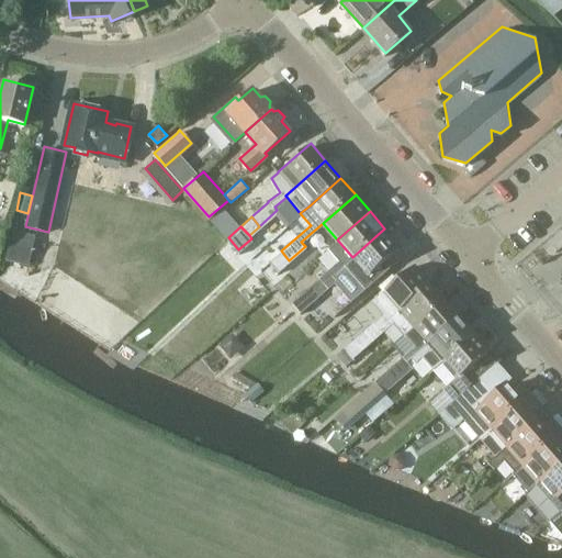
[(35,233),(12,229),(6,259),(27,265),(35,233)]
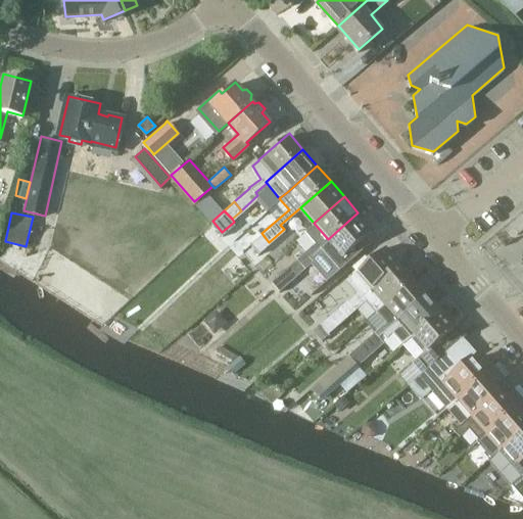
[(358,213),(328,239),(329,240),(322,246),(340,268),(363,247),(358,242),(369,232),(373,229),(358,213)]
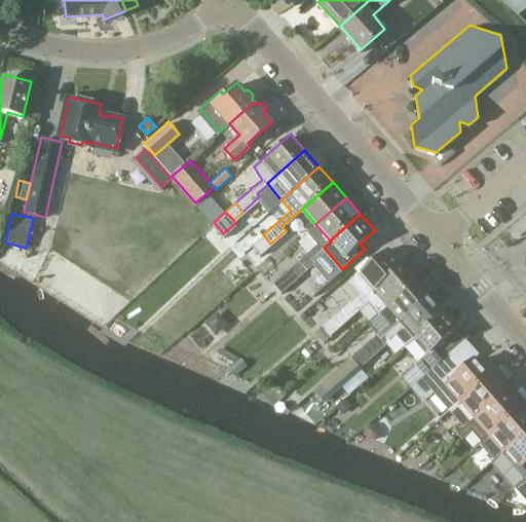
[(376,238),(371,233),(360,244),(365,249),(376,238)]
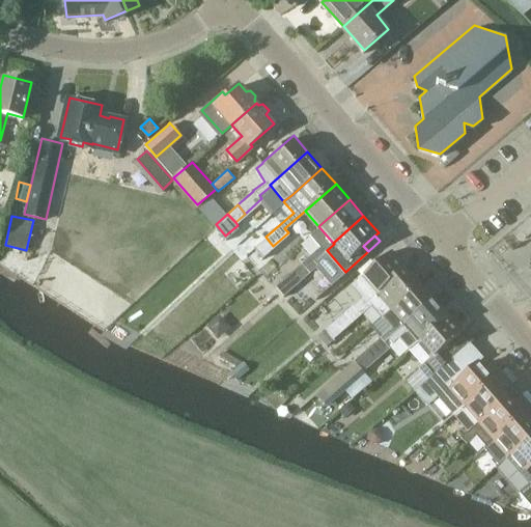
[(273,246),(266,237),(254,246),(262,255),(273,246)]
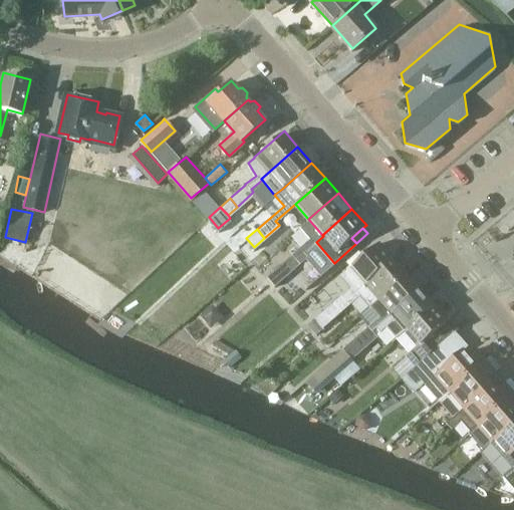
[(350,285),(324,308),(332,317),(349,302),(345,297),(394,256),(378,240),(343,271),(346,274),(343,277),(350,285)]
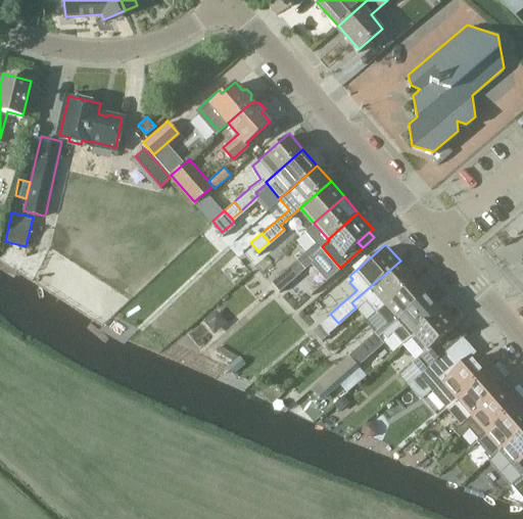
[(298,258),(289,267),(297,276),(306,268),(298,258)]
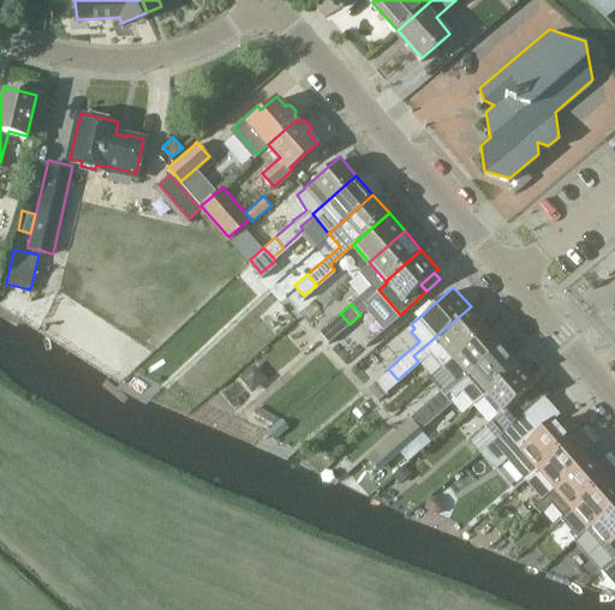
[(471,306),(413,356),(418,362),(430,351),(439,360),(447,352),(451,356),(485,324),(471,306)]
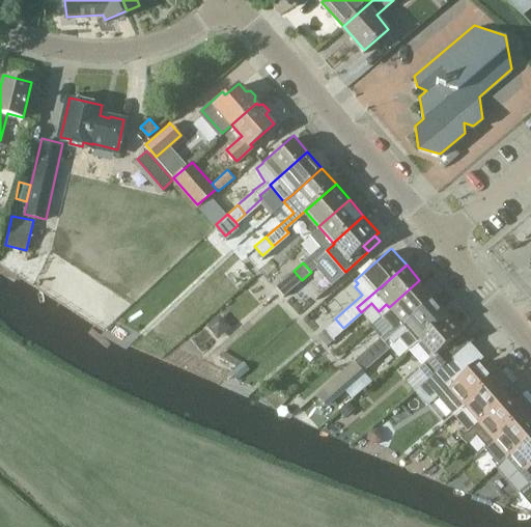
[(302,280),(294,271),(276,286),(284,296),(302,280)]
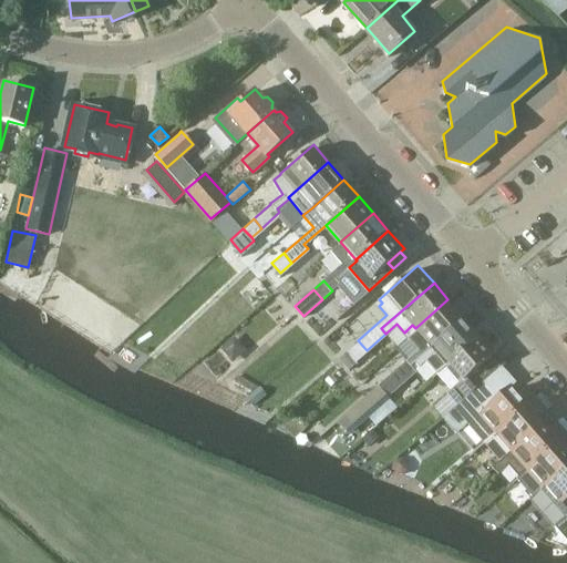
[(414,360),(431,346),(463,317),(447,299),(415,328),(428,343),(390,377),(397,385),(415,368),(411,364),(414,360)]
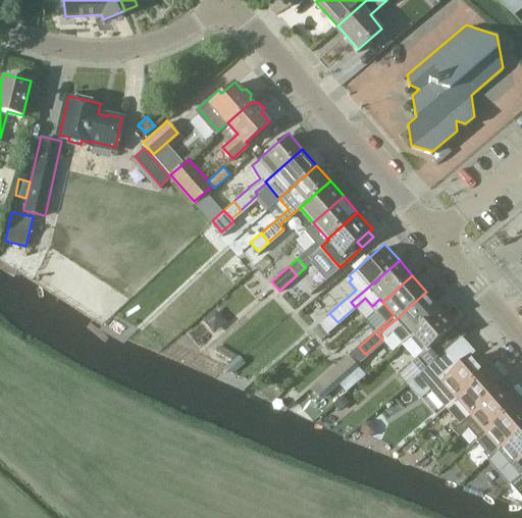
[(440,308),(426,292),(397,318),(381,331),(386,337),(393,330),(402,341),(410,333),(440,308)]
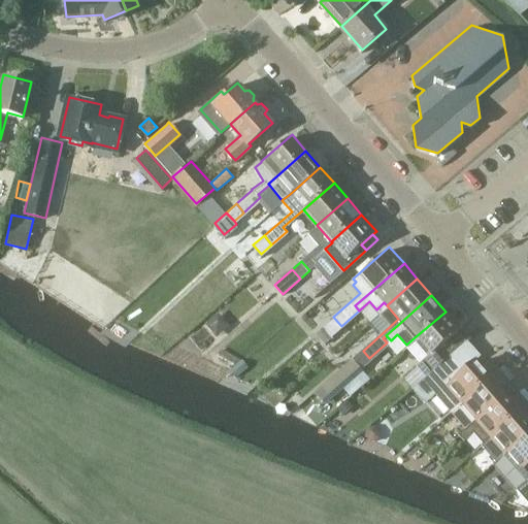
[(430,381),(431,383),(457,361),(450,353),(465,339),(457,330),(460,328),(454,321),(455,318),(451,313),(447,313),(446,312),(415,337),(429,354),(417,365),(425,374),(430,381)]
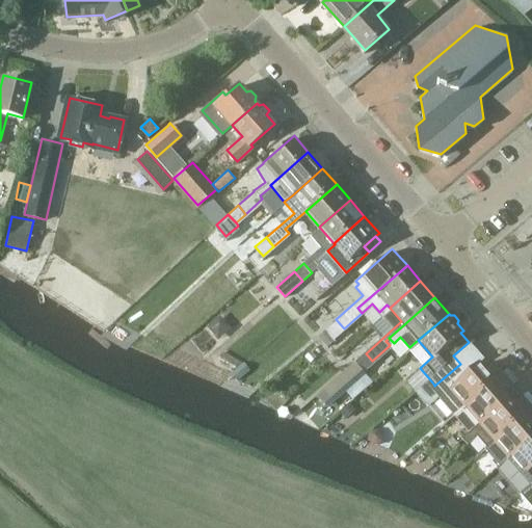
[(336,319),(326,327),(335,337),(344,328),(336,319)]
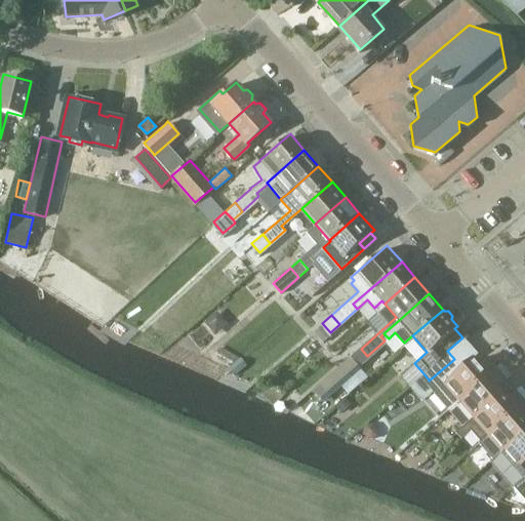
[(322,323),(314,330),(322,339),(330,332),(322,323)]
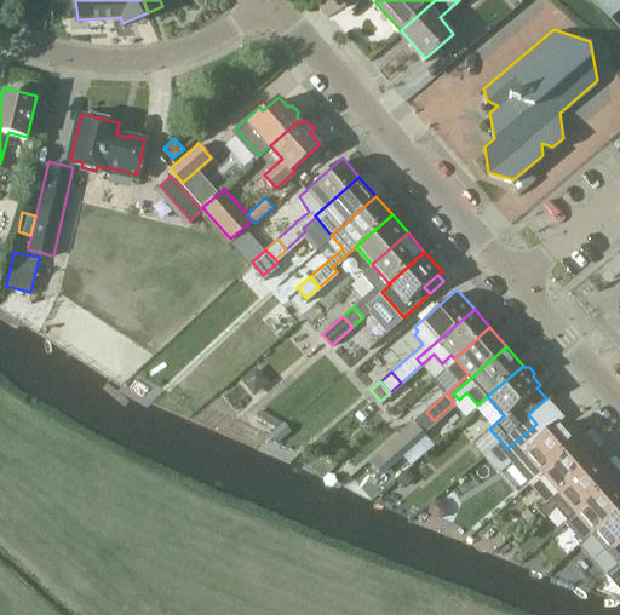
[(434,420),(426,412),(417,420),(380,453),(391,465),(428,434),(424,429),(434,420)]
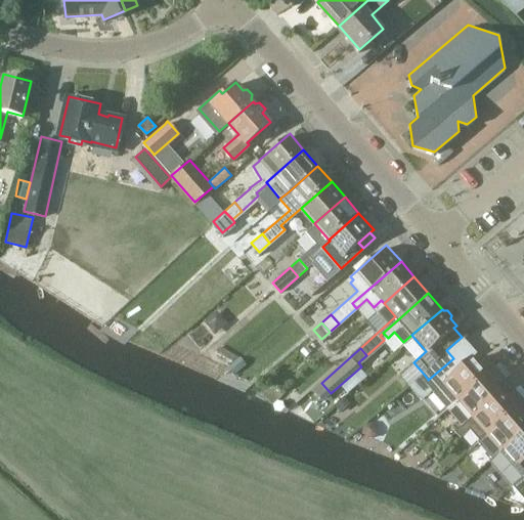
[(460,365),(453,358),(428,380),(436,388),(432,391),(446,407),(456,399),(495,365),(485,354),(475,363),(470,357),(460,365)]
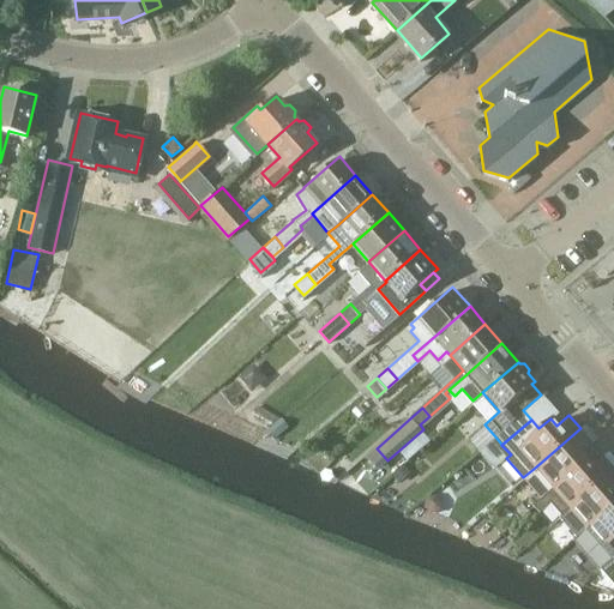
[(289,424),(282,416),(265,430),(276,435),(289,424)]
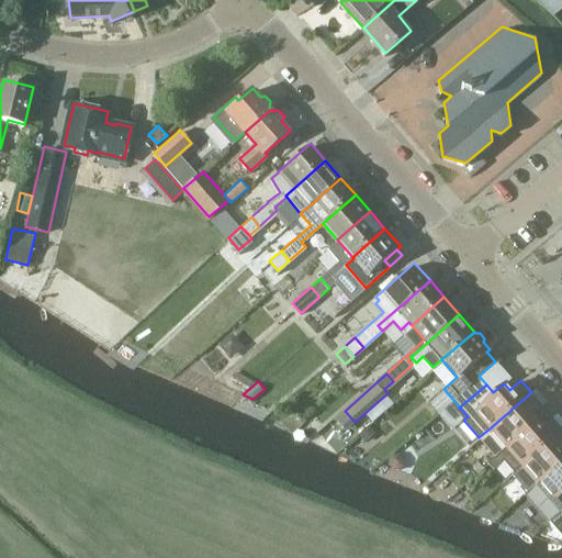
[(479,437),(494,455),(505,446),(535,420),(530,414),(541,404),(531,392),(490,428),(479,437)]
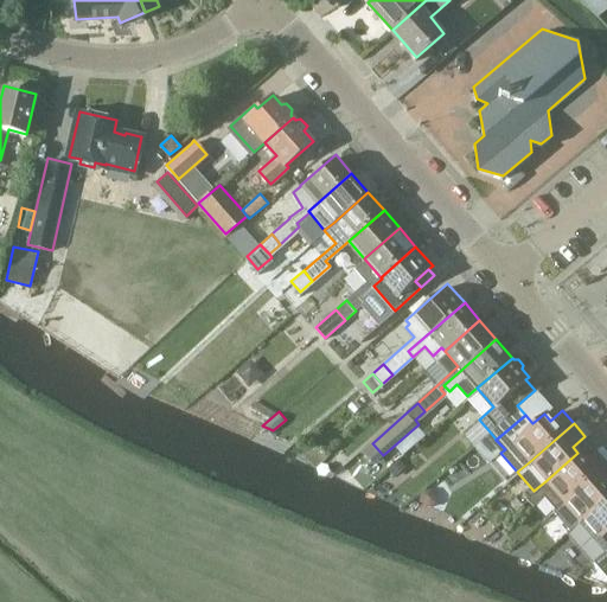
[(555,507),(562,501),(606,462),(595,449),(583,460),(577,453),(545,481),(534,491),(528,497),(534,504),(544,494),(555,507)]
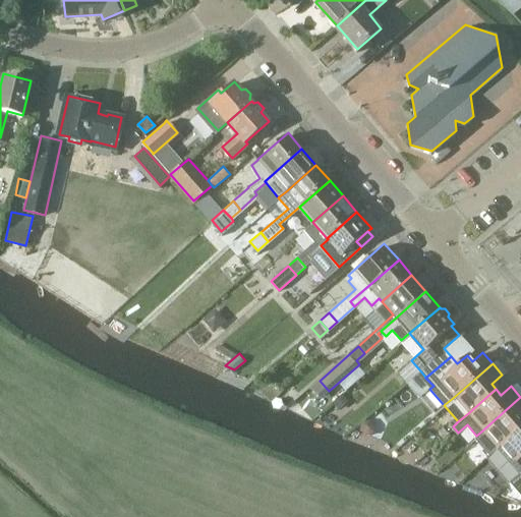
[(342,393),(333,400),(339,407),(347,399),(342,393)]
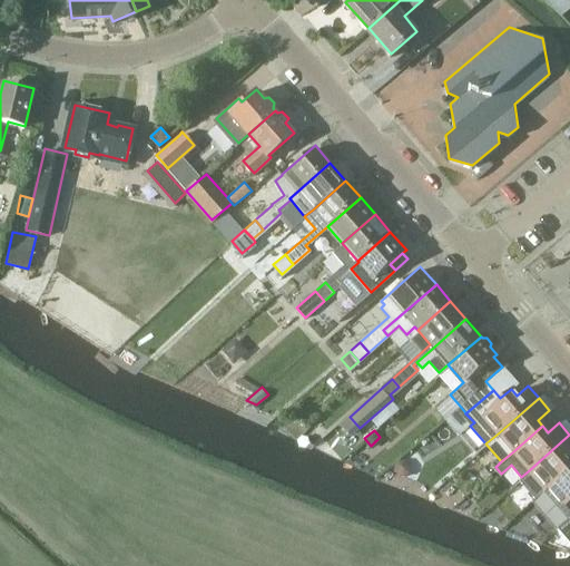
[(528,471),(543,489),(569,466),(569,457),(569,455),(569,433),(569,435),(528,471)]
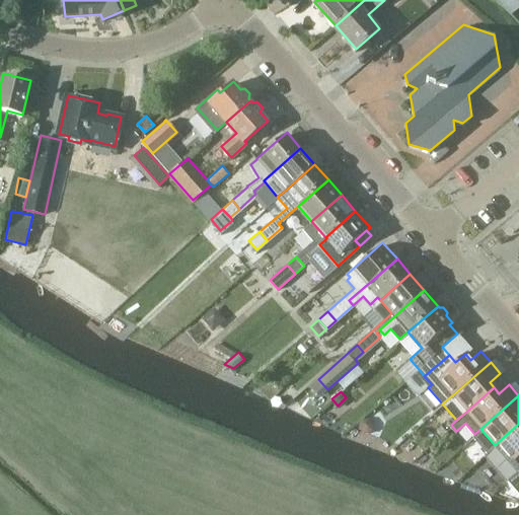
[(360,420),(360,425),(364,430),(369,431),(372,428),(373,424),(368,418),(364,418),(360,420)]
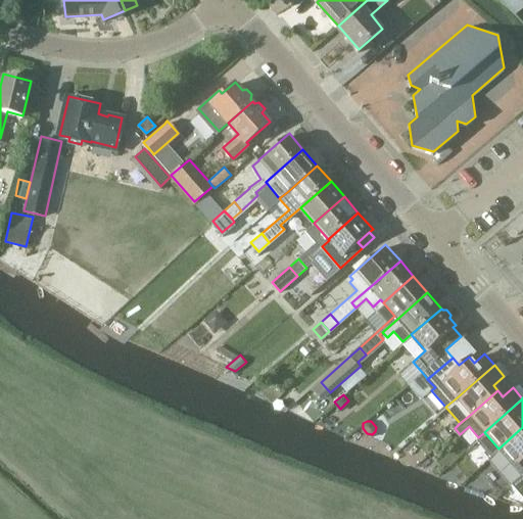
[(522,457),(522,427),(498,449),(514,466),(522,457)]
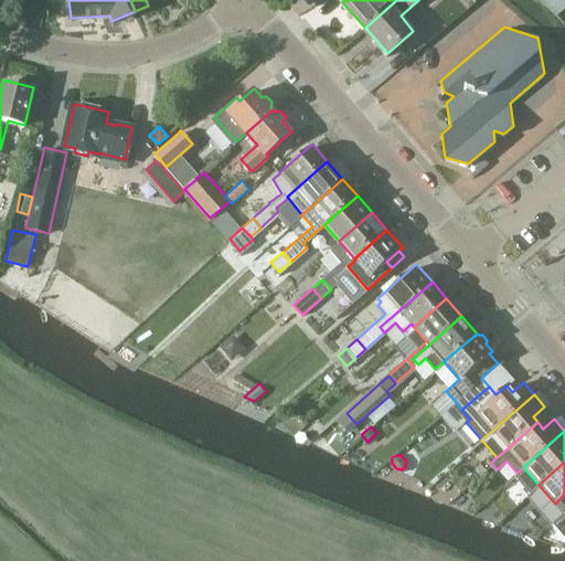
[(564,511),(546,528),(557,540),(564,532),(564,511)]
